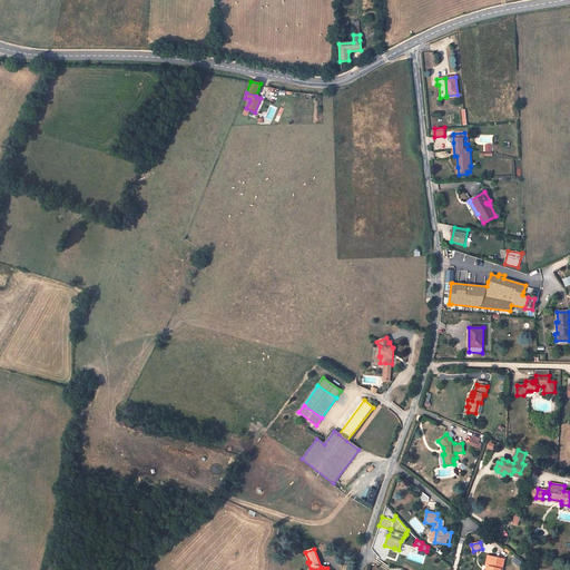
[(500,569),(501,569),(502,569),(504,560),(488,556),(485,566),(488,567),(487,569),(500,569)]
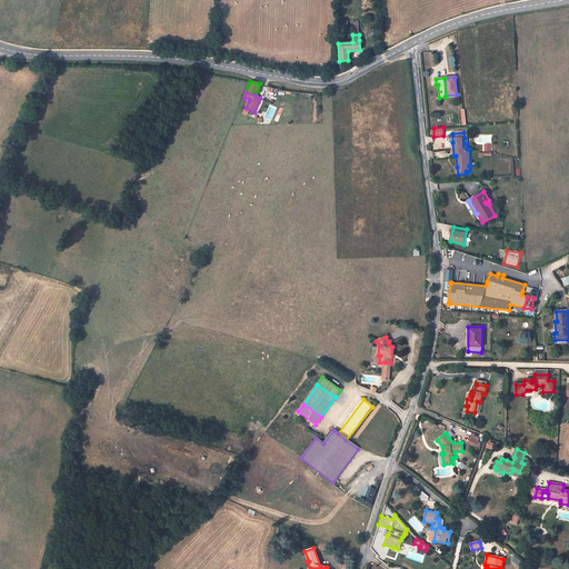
All buildings are outlined.
